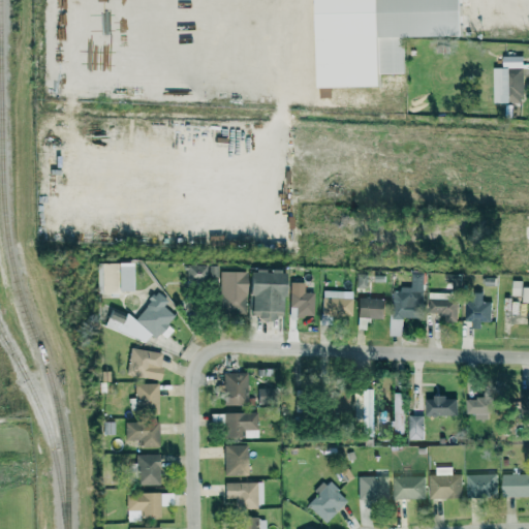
[(381,36),(380,0),(464,0),(465,36),(381,36)]
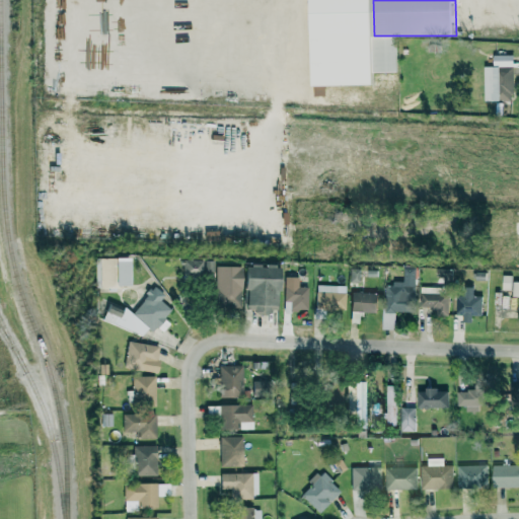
[(484,67),(484,101),(513,101),(514,56),(493,55),(493,67),(484,67)]
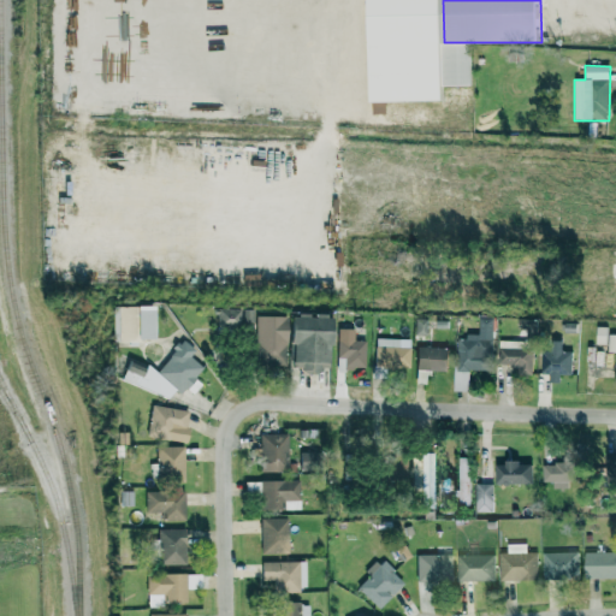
[(116,342),(134,341),(132,307),(114,307),(116,342)]
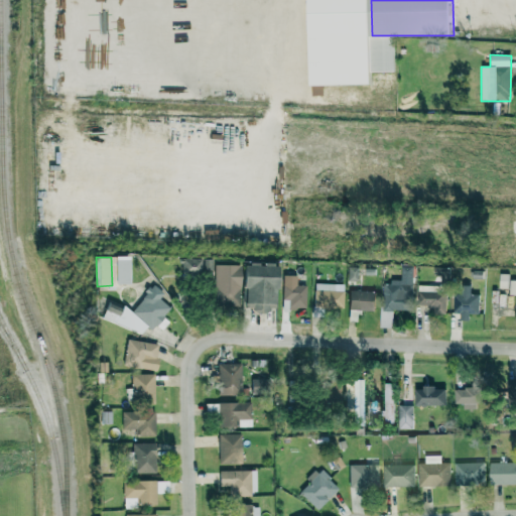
[(114,257),(113,284),(127,285),(128,257),(114,257)]
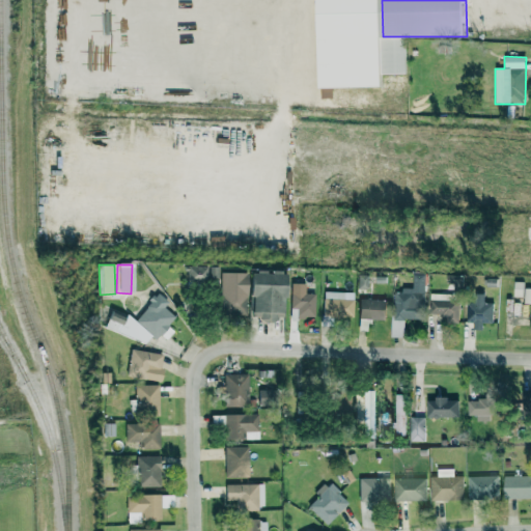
[(188,283),(207,282),(207,266),(187,267),(188,283)]
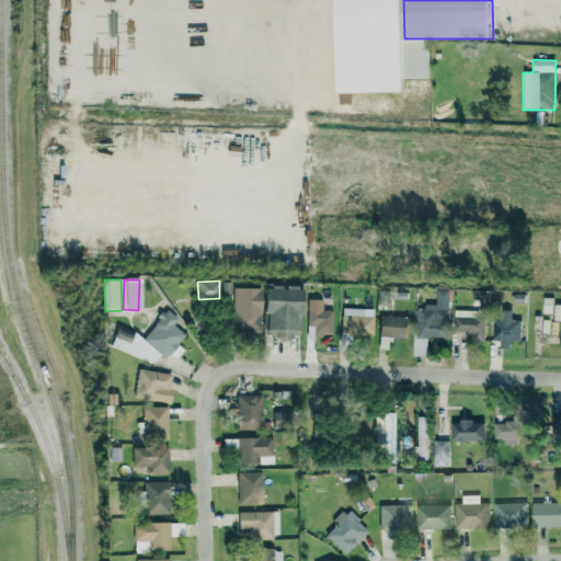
[(221,294),(230,294),(230,283),(220,283),(221,294)]
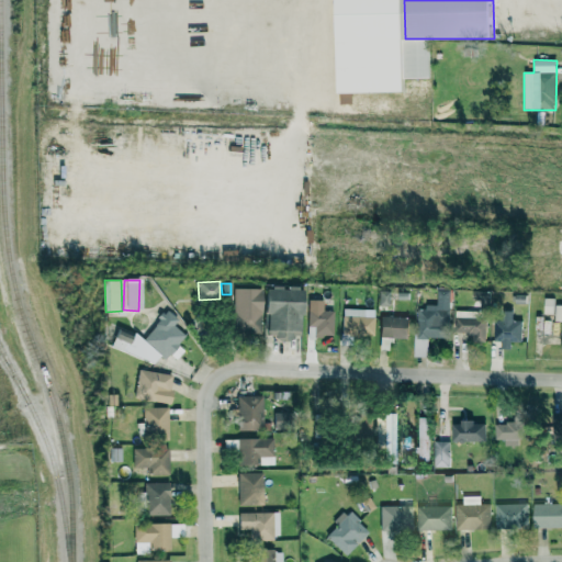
[(263,339),(290,340),(290,336),(300,336),(301,289),(266,288),(263,339)]
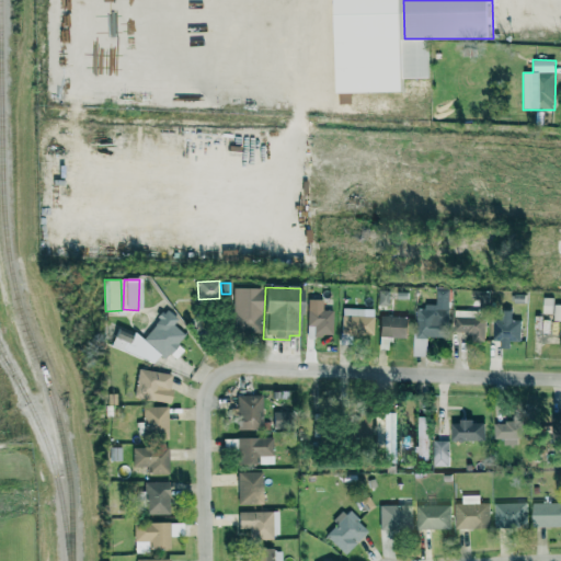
[(232,334),(260,334),(260,288),(232,288),(232,334)]
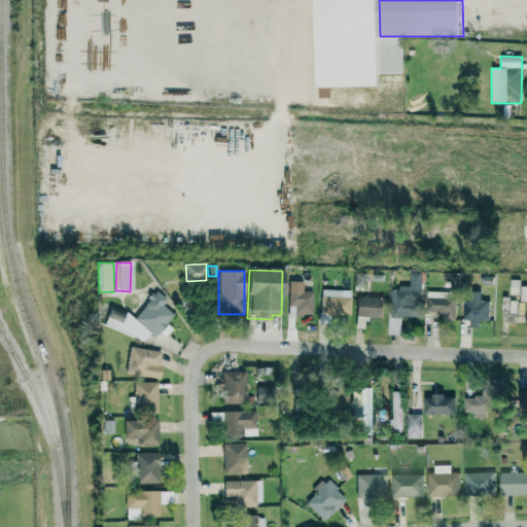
[(389,290),(388,336),(400,336),(400,317),(419,317),(420,272),(410,272),(409,290),(389,290)]
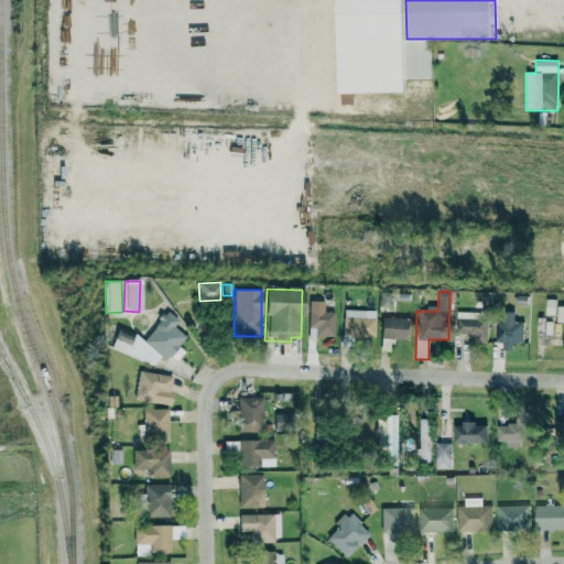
[(390,307),(391,293),(380,293),(380,307),(390,307)]
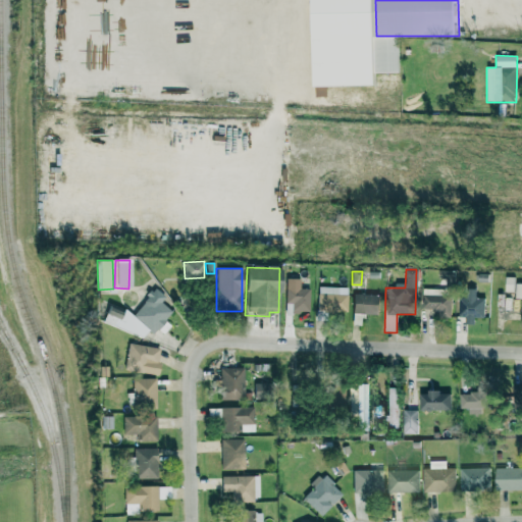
[(514,278),(505,277),(505,292),(514,292),(514,278)]
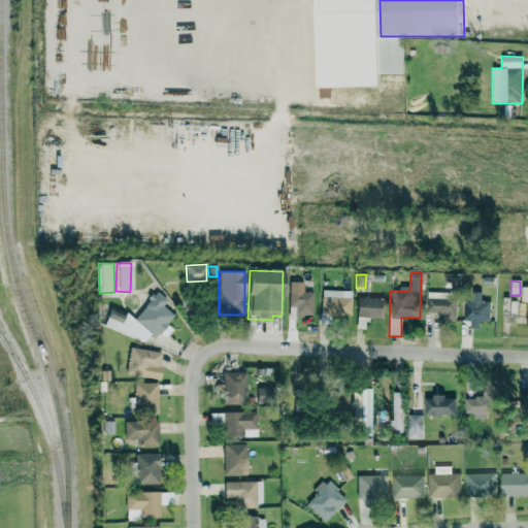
[(312,317),(312,292),(303,292),(303,283),(290,282),(289,317),(312,317)]
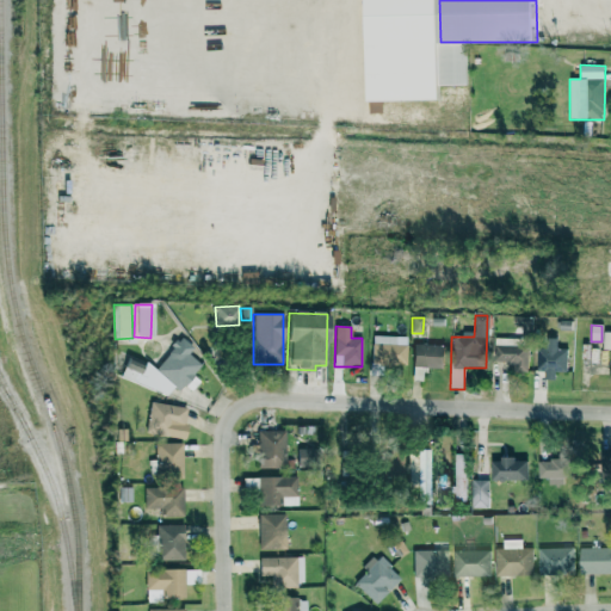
[(119,377),(166,395),(173,387),(190,393),(199,381),(195,377),(199,364),(189,355),(192,346),(180,337),(168,350),(167,355),(154,369),(144,362),(142,365),(127,359),(119,377)]
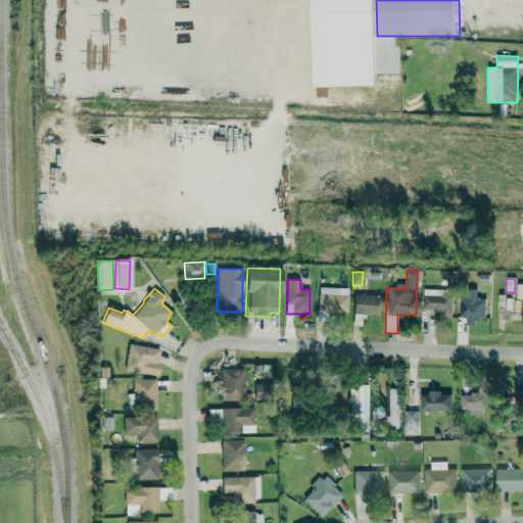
[(347,313),(348,288),(319,288),(318,312),(347,313)]
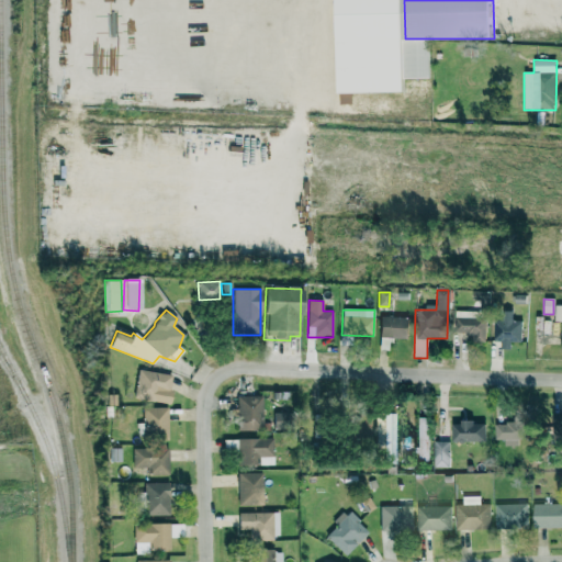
[(454,335),(474,335),(473,343),(484,343),(485,312),(454,311),(454,335)]
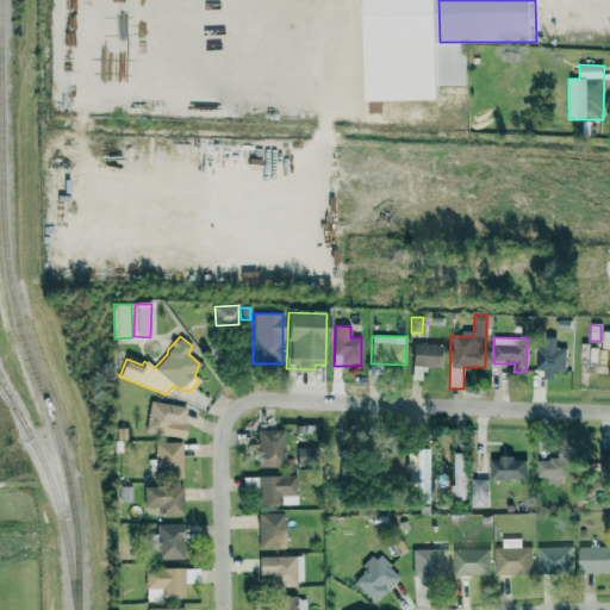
[(554,372),(565,372),(566,348),(555,348),(556,338),(543,338),(543,348),(536,348),(535,371),(543,372),(543,379),(554,379),(554,372)]
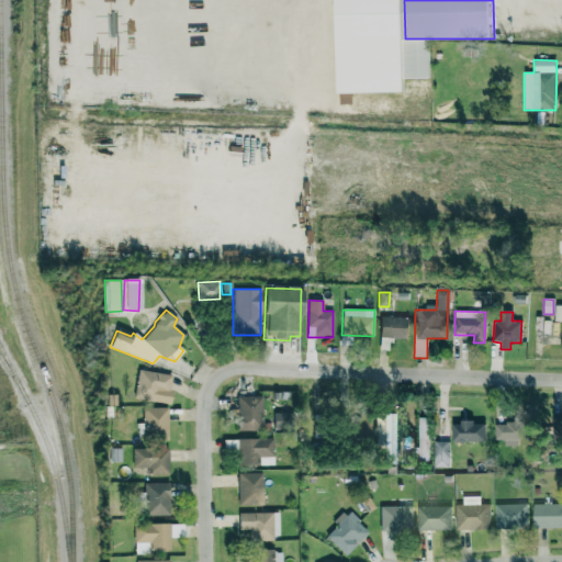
[(407,338),(407,317),(380,317),(379,338),(407,338)]
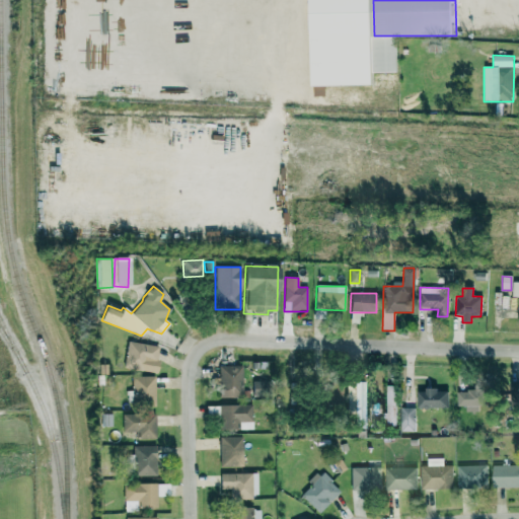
[(123,367),(155,374),(160,348),(128,341),(123,367)]
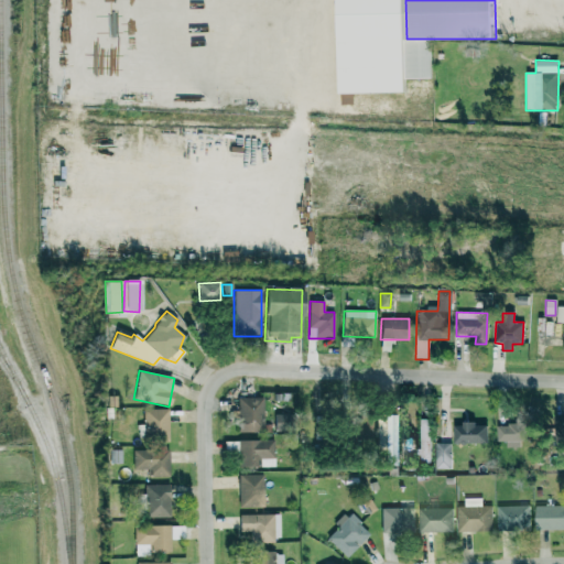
[(237,398),(238,432),(263,432),(262,398),(237,398)]
